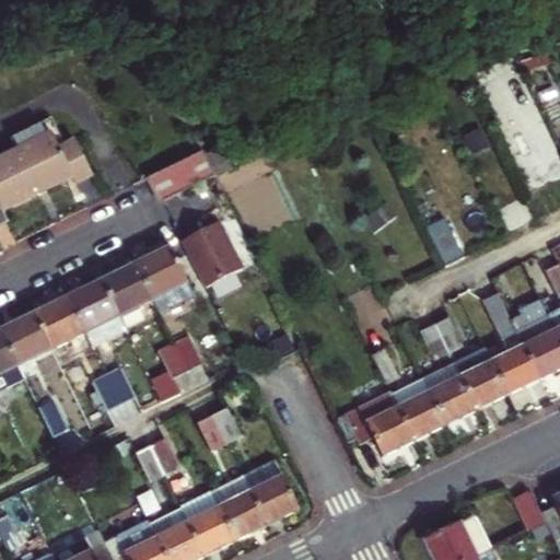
[(53,118),(11,138),(16,149),(51,131),(59,149),(66,146),(53,118)]
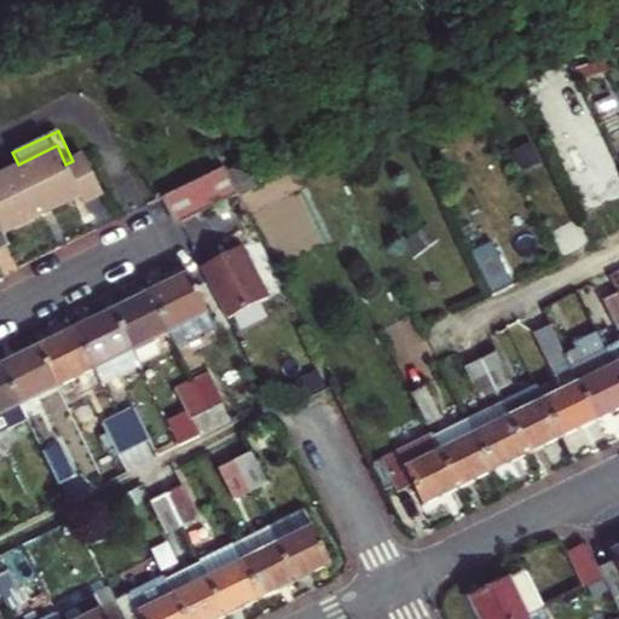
[(0,173),(0,231),(1,235),(41,214),(38,207),(74,189),(77,196),(81,204),(102,194),(82,155),(73,161),(65,165),(57,145),(18,165),(0,173)]
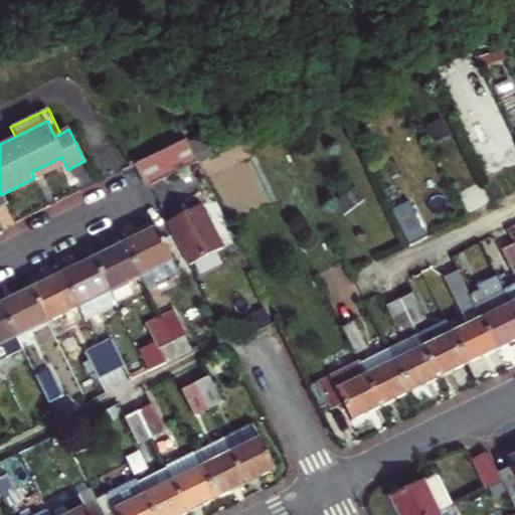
[(442,129),(425,137),(434,153),(450,145),(442,129)]
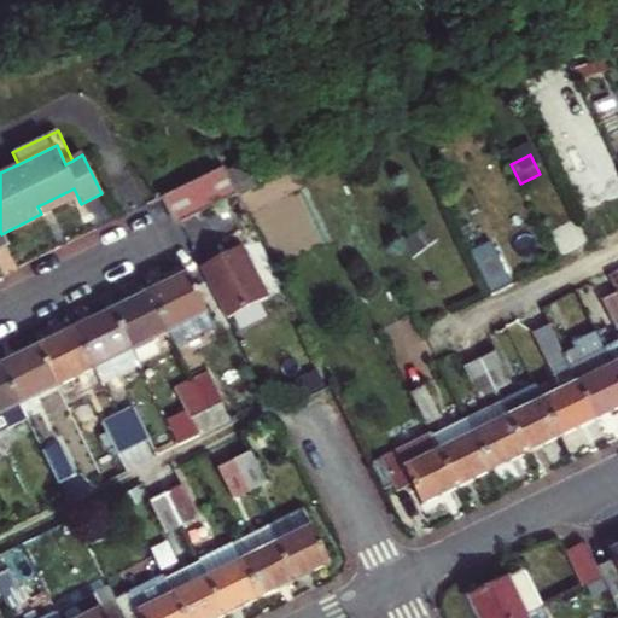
[(222,172),(235,198),(238,204),(257,193),(239,157),(219,165),(222,172)]
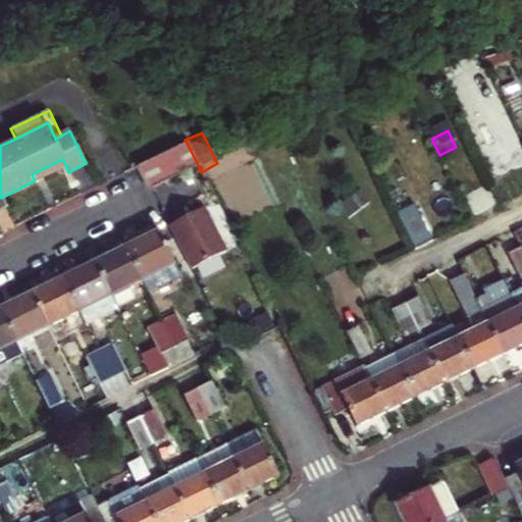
[(138,168),(141,173),(150,193),(199,167),(188,145),(138,168)]
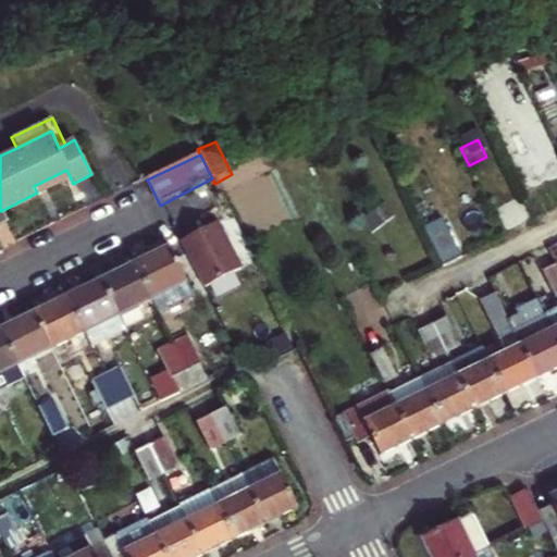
[(66,170),(34,186),(37,193),(52,185),(70,176),(66,170)]
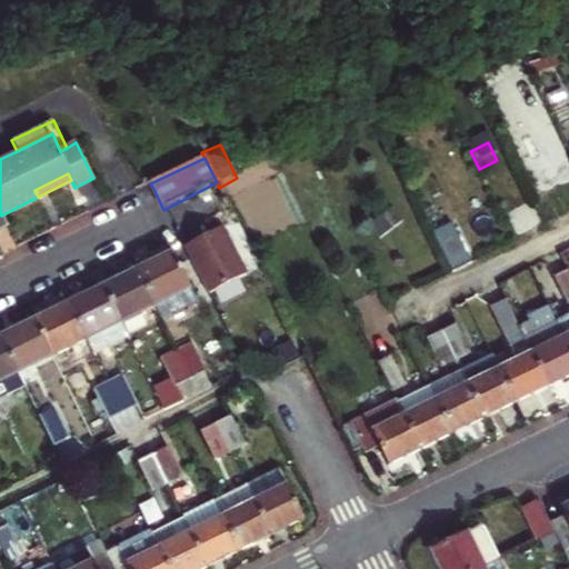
[(470,262),(450,223),(431,233),(450,273),(470,262)]
